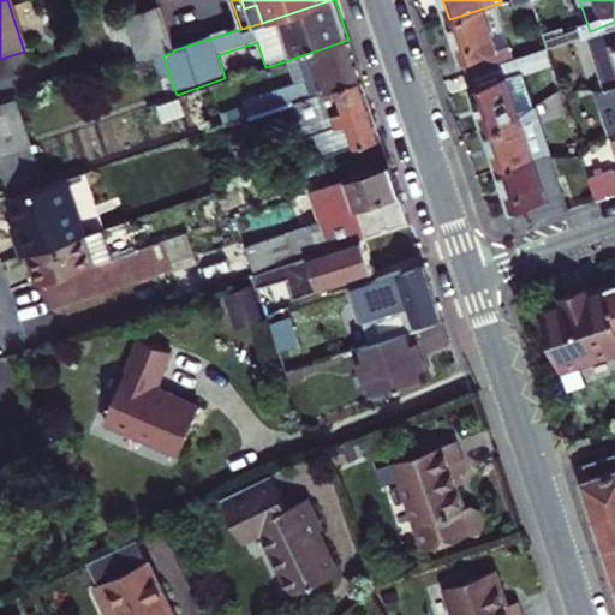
[(497,4),(449,19),(461,54),(467,73),(515,57),(497,4)]
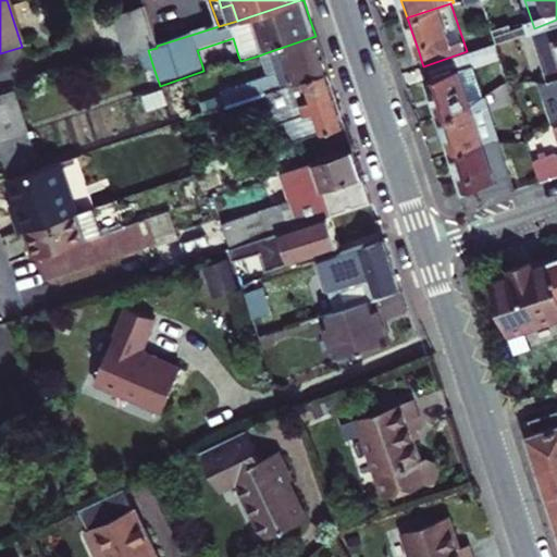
[(157,46),(145,9),(114,19),(126,58),(136,54),(148,50),(157,48),(157,46)]
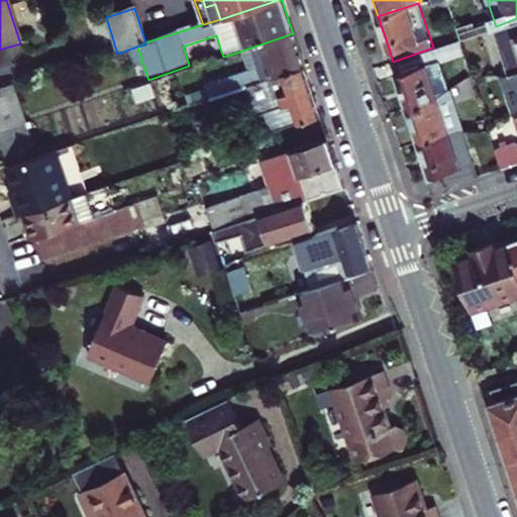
[(516,18),(496,26),(511,70),(516,67),(516,18)]
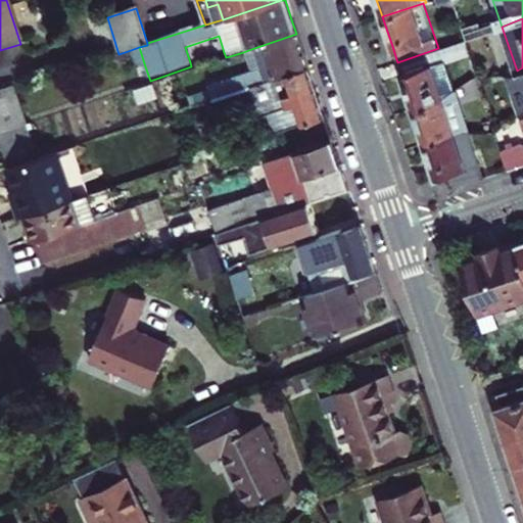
[(463,27),(467,39),(483,33),(479,21),(463,27)]
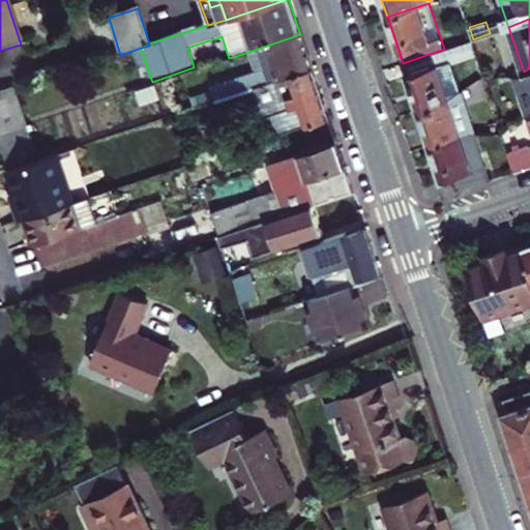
[(307,57),(300,34),(255,50),(263,74),(254,77),(210,92),(215,105),(256,92),(313,74),(307,57)]
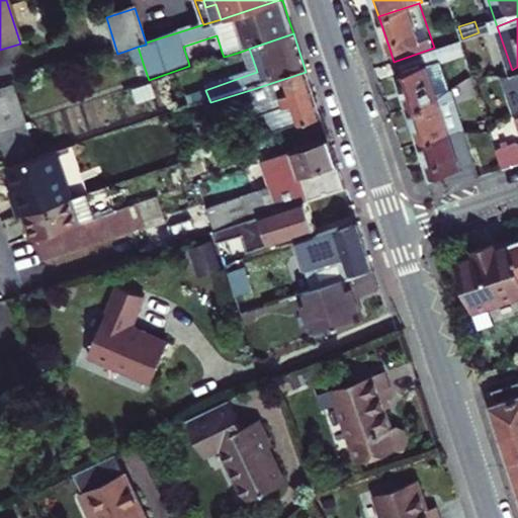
[(409,107),(447,94),(456,87),(446,58),(466,51),(462,38),(434,48),(394,62),(403,88),(409,107)]
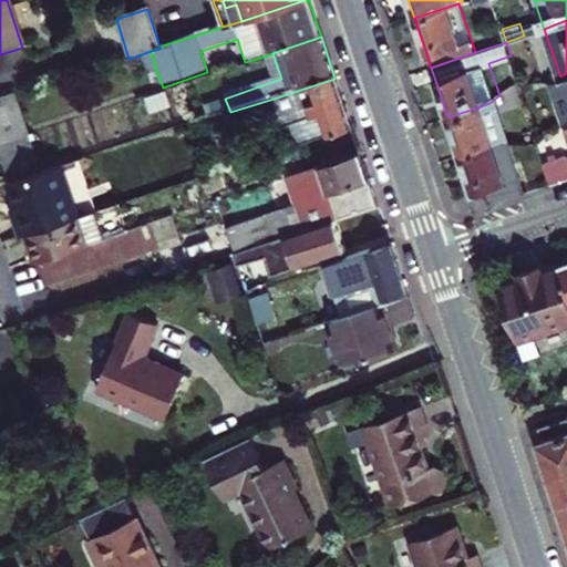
[(151,51),(138,55),(145,76),(157,72),(151,51)]
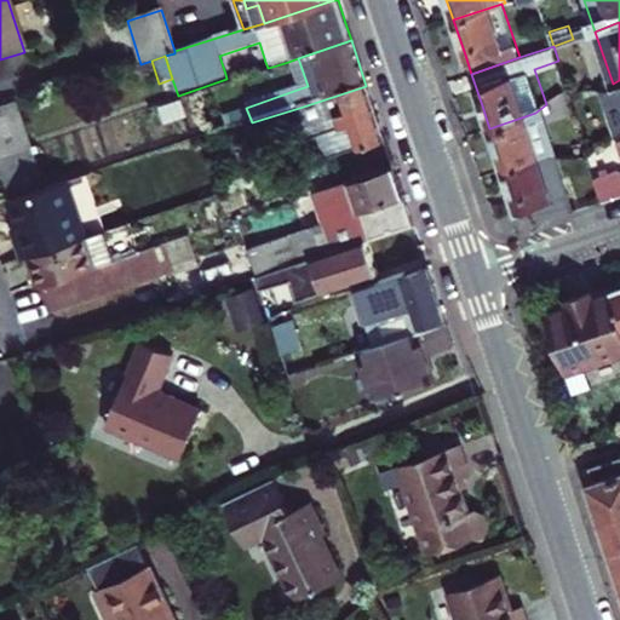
[(298,58),(288,62),(297,90),(308,86),(298,58)]
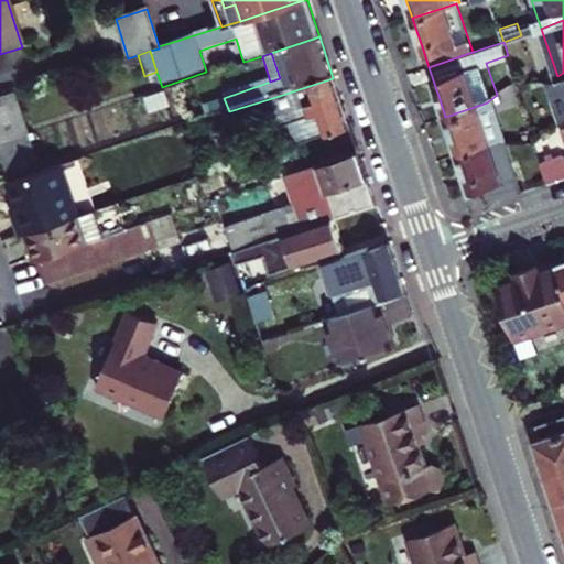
[(563,117),(563,95),(557,76),(545,77),(561,120),(563,117)]
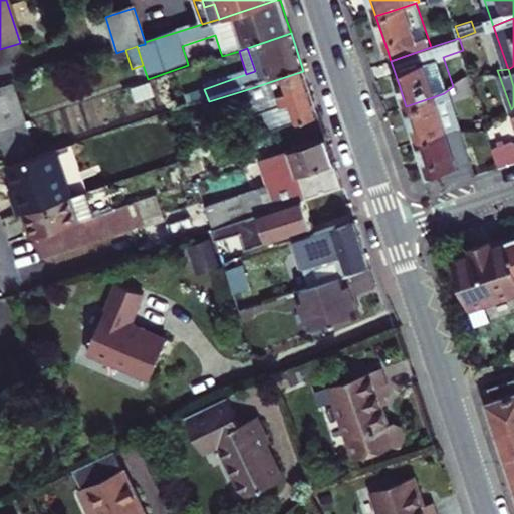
[(270,135),(319,119),(311,96),(303,71),(248,89),(252,101),(257,118),(264,116),(270,135)]
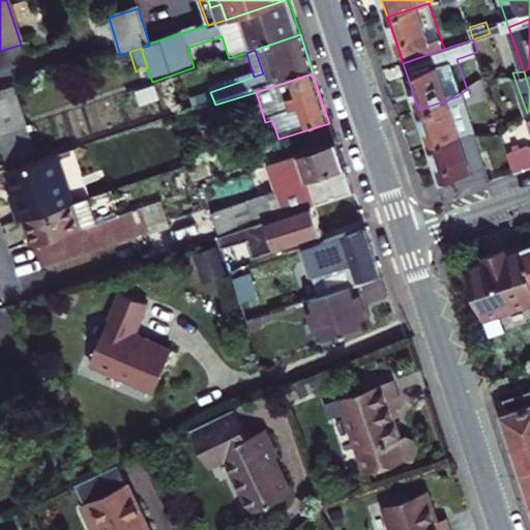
[(424,128),(431,144),(474,128),(480,129),(467,89),(458,96),(418,110),(424,128)]
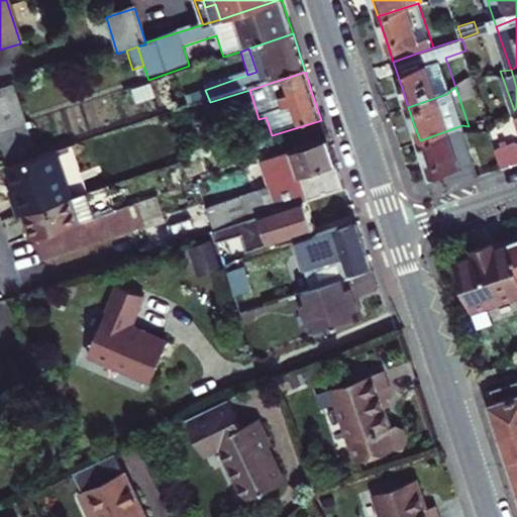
[(26,126),(12,88),(0,92),(0,135),(24,127),(26,126)]
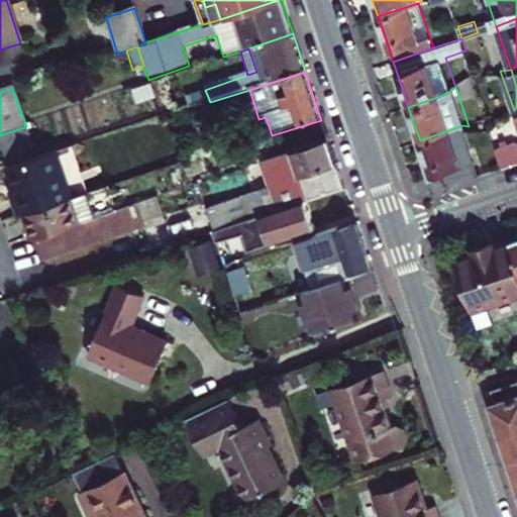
[(253,102),(249,90),(210,102),(214,114),(253,102)]
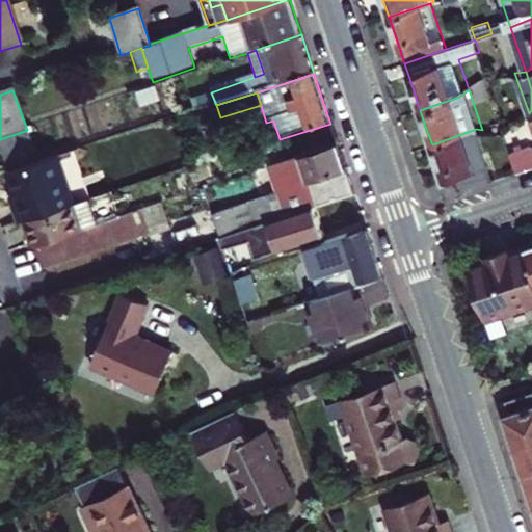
[(499,178),(482,130),(476,129),(432,144),(441,169),(449,195),(499,178)]
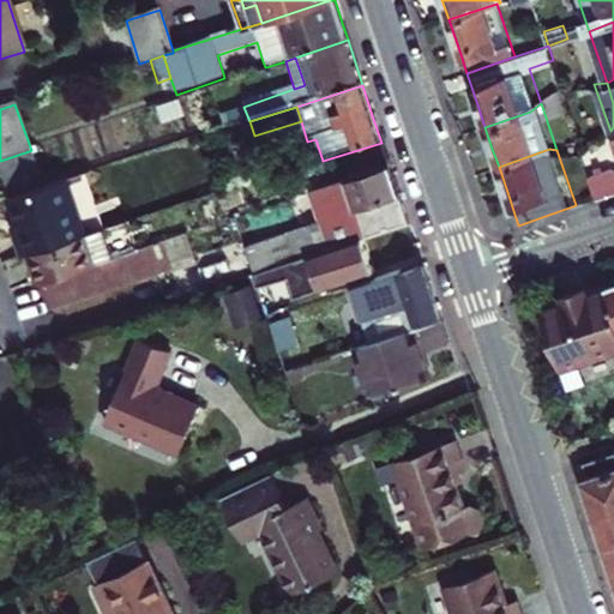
[(0,161),(0,174),(10,202),(43,190),(29,151),(0,161)]
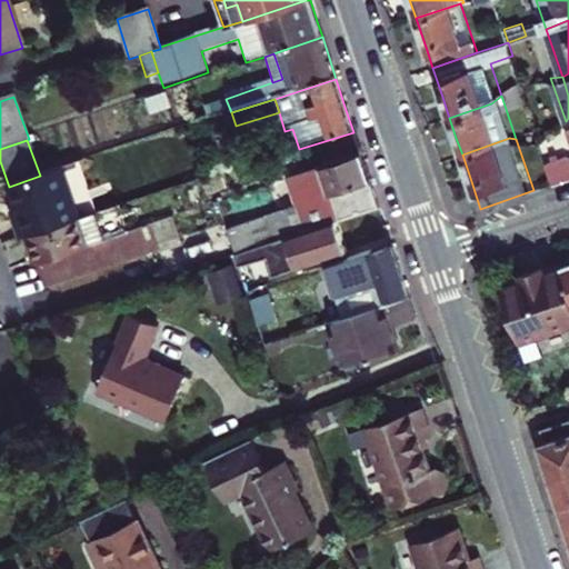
[(568,153),(547,161),(555,182),(568,177),(568,153)]
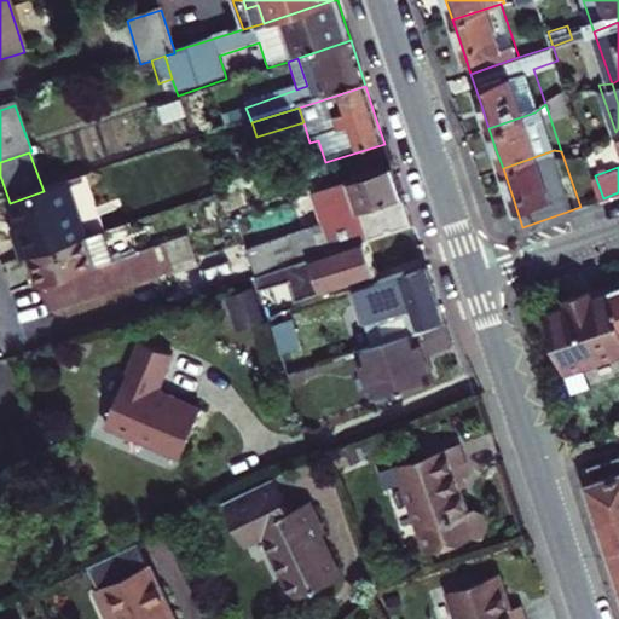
[(254,283),(365,246),(412,230),(406,212),(398,185),(393,172),(311,200),(320,229),(244,254),(254,283)]
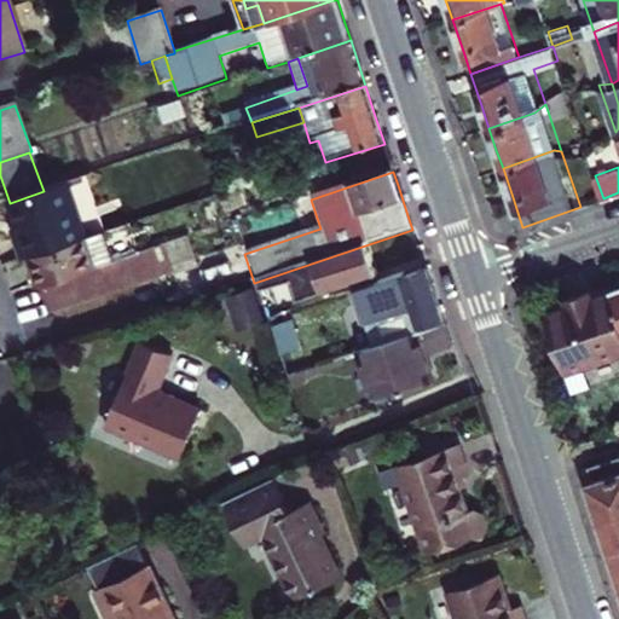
[(23,261),(28,260),(85,242),(65,184),(44,191),(10,203),(18,232),(21,239),(16,241),(23,261)]
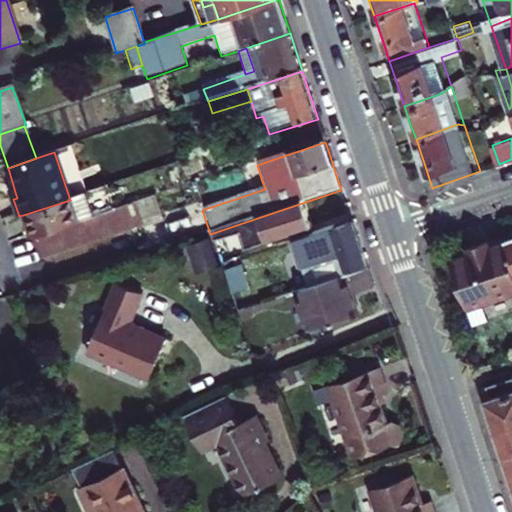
[(31,241),(77,225),(92,220),(84,195),(70,200),(23,215),(26,225),(31,241)]
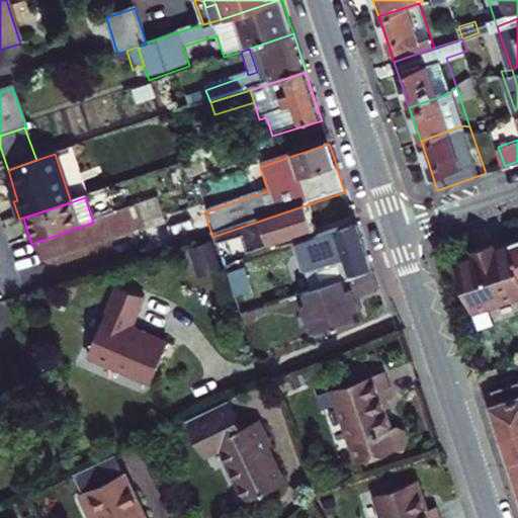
[(311,224),(306,205),(212,237),(217,248),(242,240),(247,256),(314,235),(311,224)]
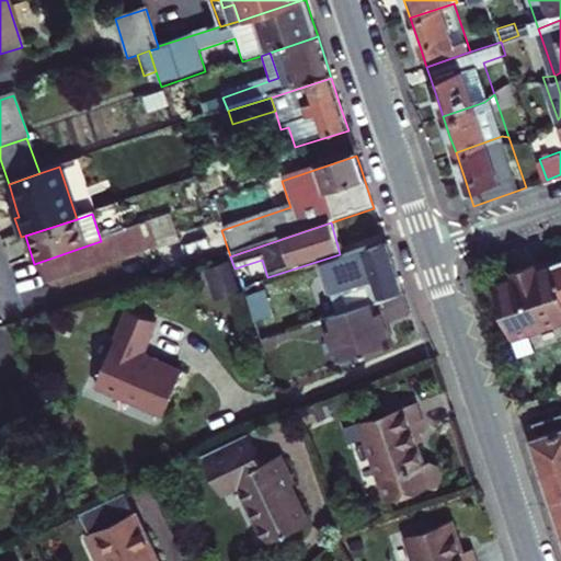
[(156,250),(147,226),(101,241),(84,247),(34,264),(43,288),(156,250)]
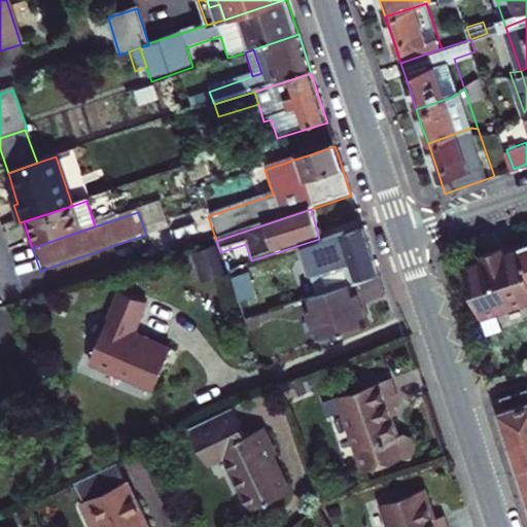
[(317,299),(378,278),(371,256),(361,230),(302,250),(317,299)]
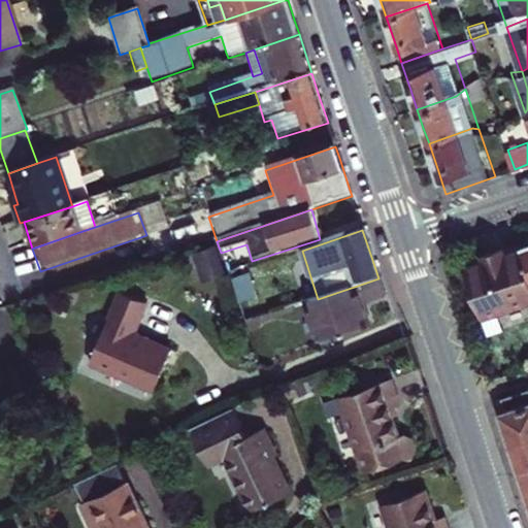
[(487,319),(527,303),(527,261),(522,244),(506,251),(505,245),(493,250),(483,253),(485,259),(467,264),(487,319)]
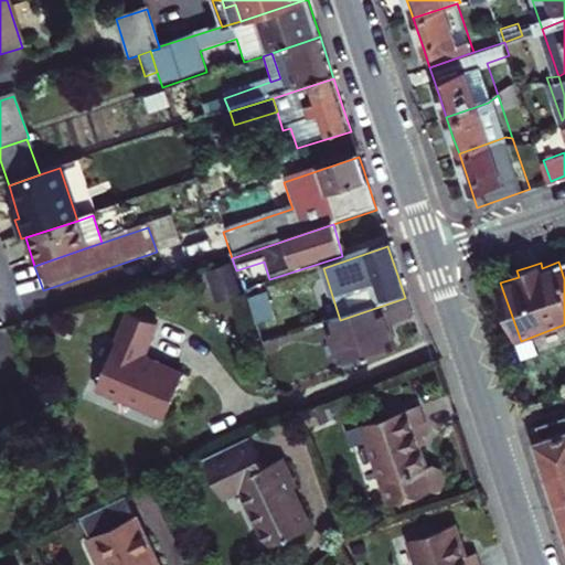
[(256,329),(273,323),(264,297),(247,302),(256,329)]
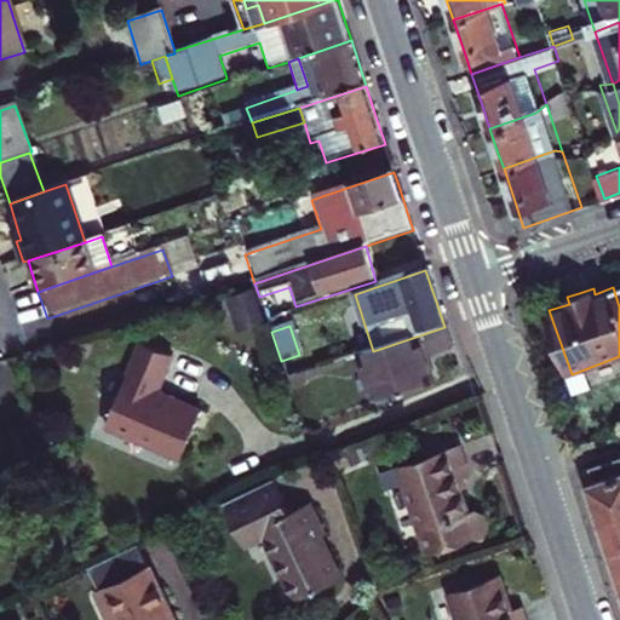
[(424,361),(452,352),(445,327),(373,351),(359,357),(374,405),(434,386),(429,372),(424,361)]
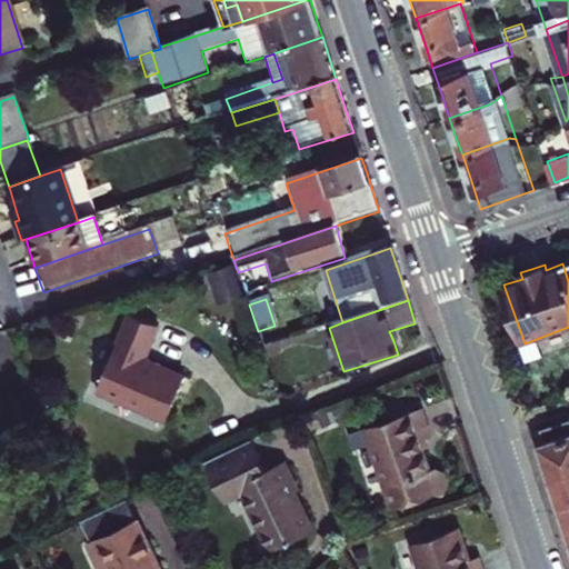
[(96,397),(165,423),(183,380),(143,362),(157,331),(129,318),(107,369),(96,397)]
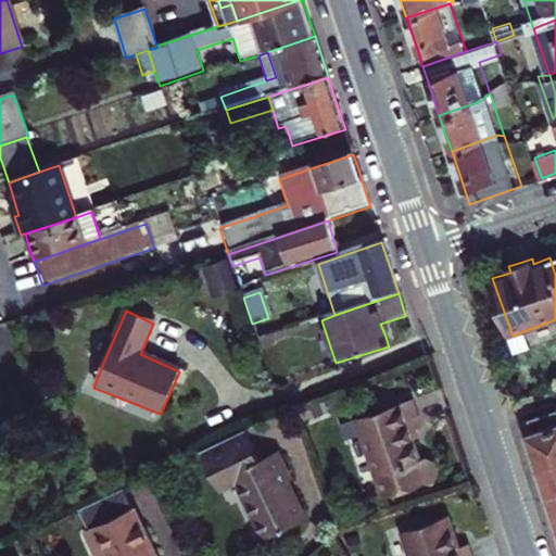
[(409,433),(420,430),(412,405),(356,424),(383,502),(434,484),(438,478),(433,466),(427,463),(420,465),(414,447),(409,433)]
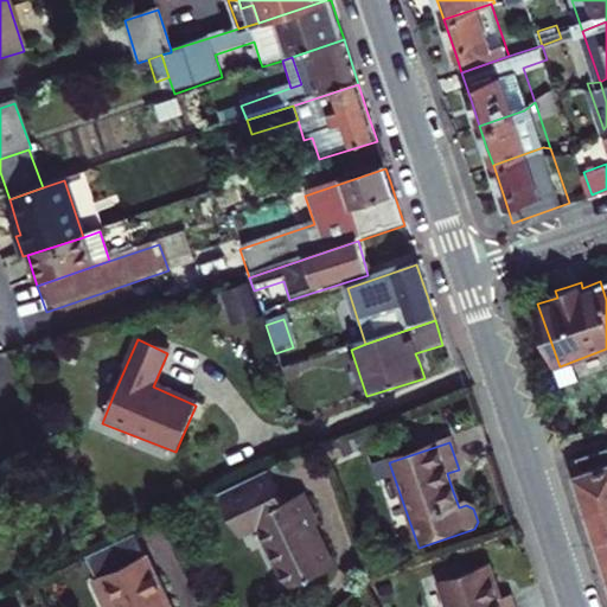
[(581,466),(606,458),(606,451),(604,442),(576,452),(581,466)]
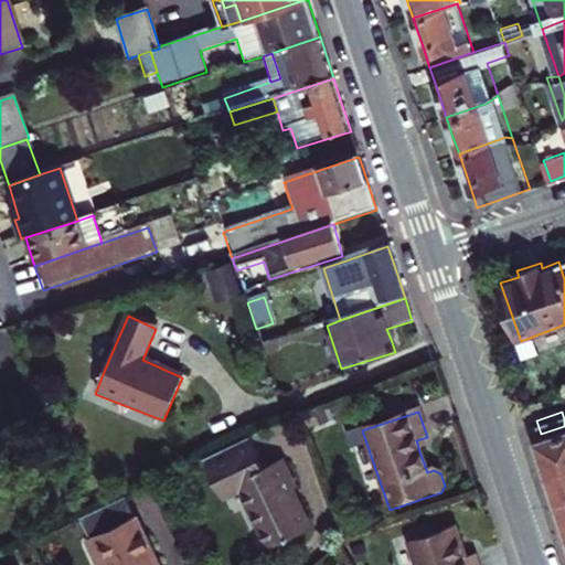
[(564,426),(541,434),(547,452),(554,473),(562,496),(564,505),(564,426)]
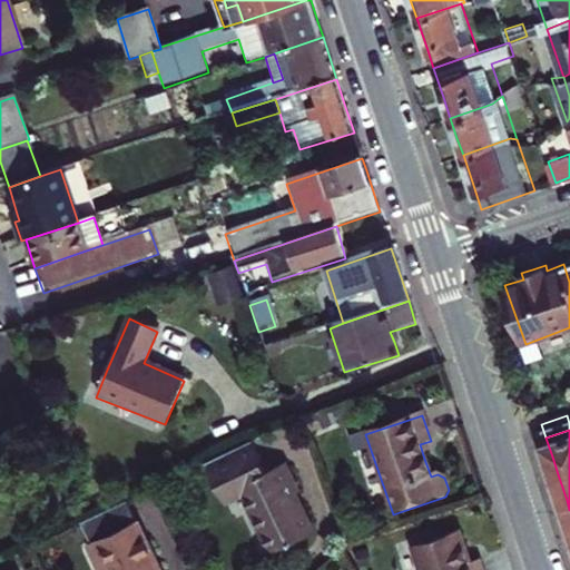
[(267,475),(253,444),(239,451),(204,468),(224,508),(242,500),(254,526),(268,556),(313,534),(295,498),(300,495),(285,468),(267,475)]
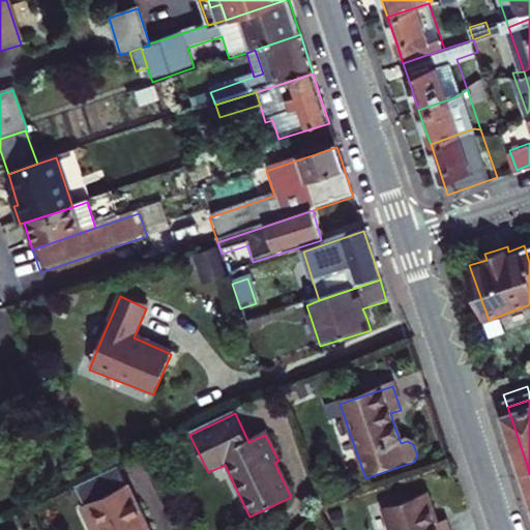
[(145,529),(118,468),(75,489),(84,508),(81,510),(88,529),(145,529)]
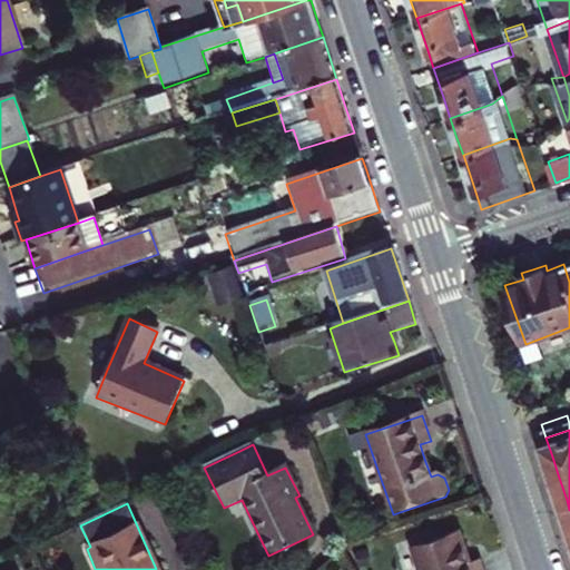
[(465,554),(458,533),(412,549),(419,569),(481,569),(479,562),(470,566),(465,554)]
